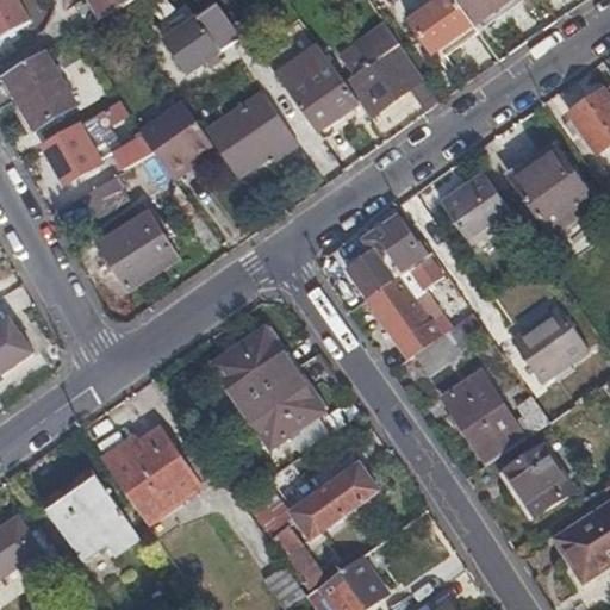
[(17,0),(0,0),(0,43),(32,25),(17,0)]
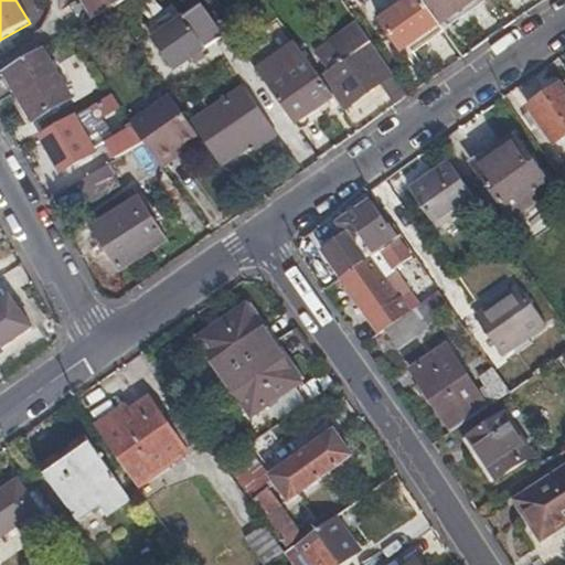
[(112,11),(129,0),(82,0),(83,0),(80,2),(92,23),(112,11)]
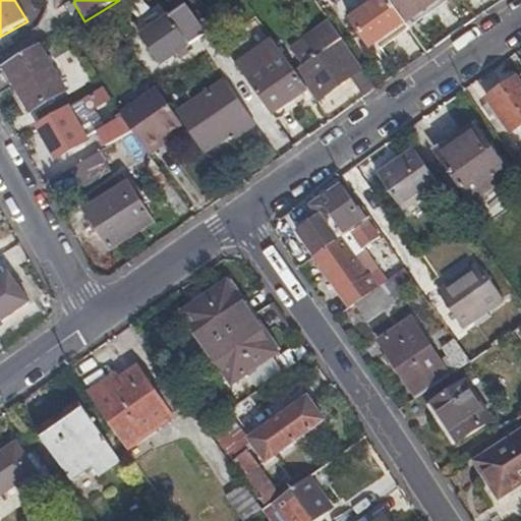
[(403,24),(386,0),(378,0),(348,20),(367,49),(403,24)]
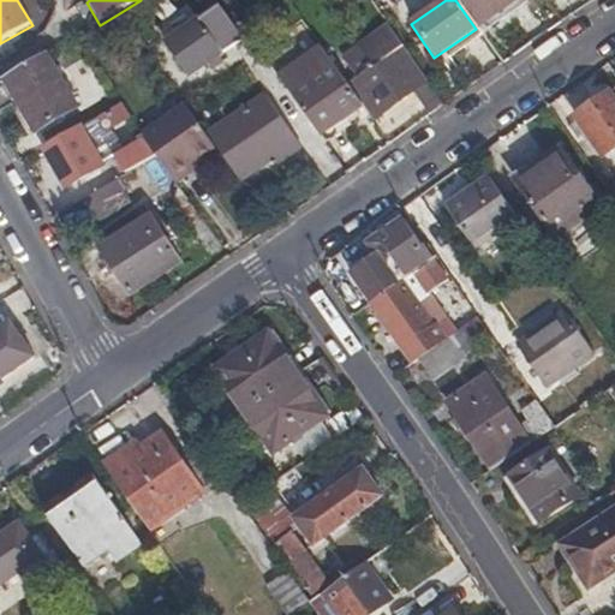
[(455,0),(476,29),(477,29),(518,0),(455,0)]
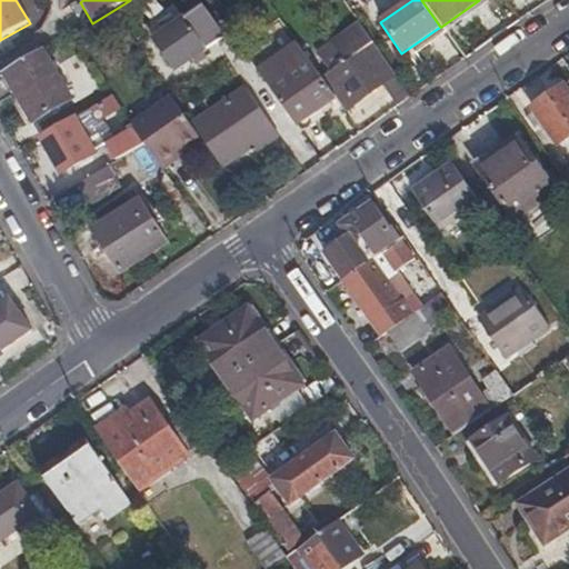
[(185,20),(152,41),(175,75),(207,52),(185,20)]
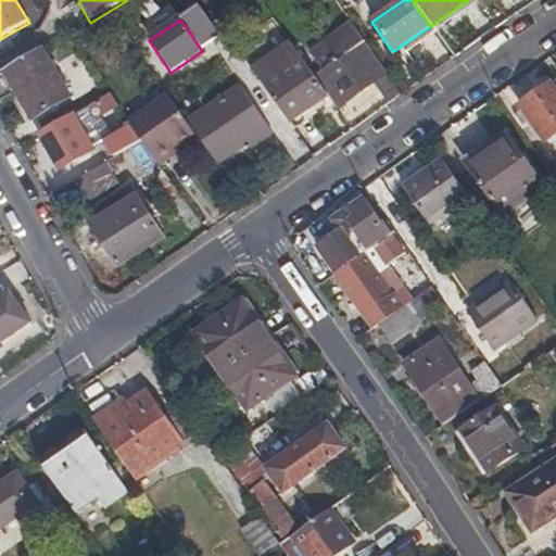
[(327,98),(336,111),(373,84),(375,87),(387,78),(384,75),(351,25),(302,61),(327,98)]
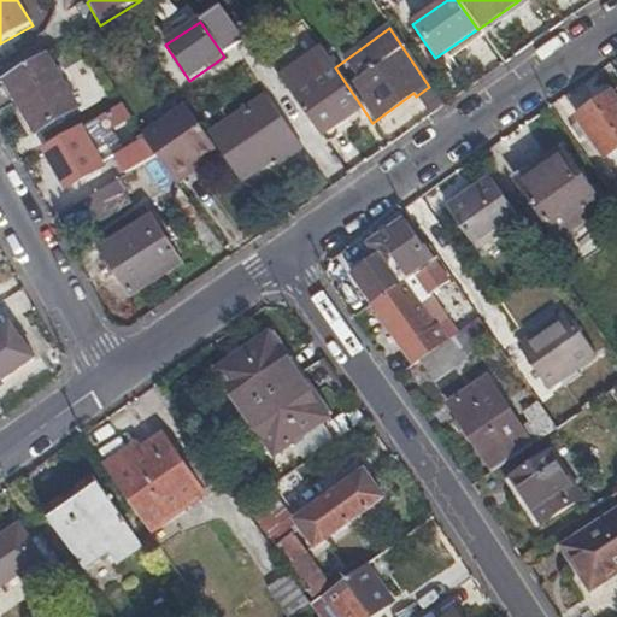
[(280,80),(321,139),(363,109),(335,68),(322,48),(280,80)]
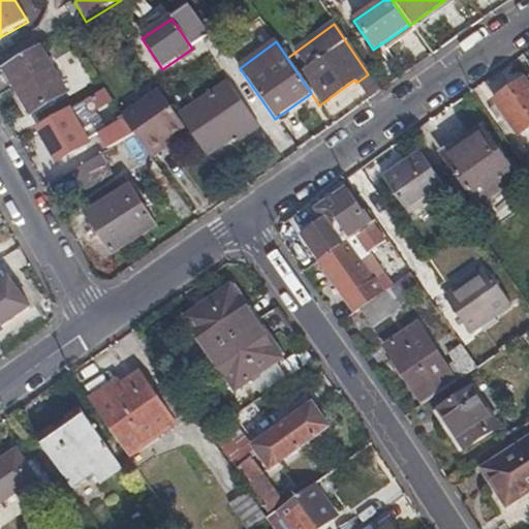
[(40,48),(5,68),(33,118),(70,96),(40,48)]
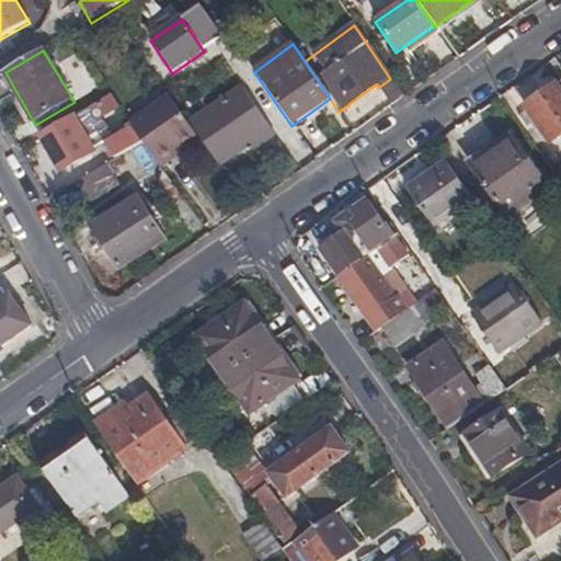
[(378,88),(391,107),(404,99),(390,79),(378,88)]
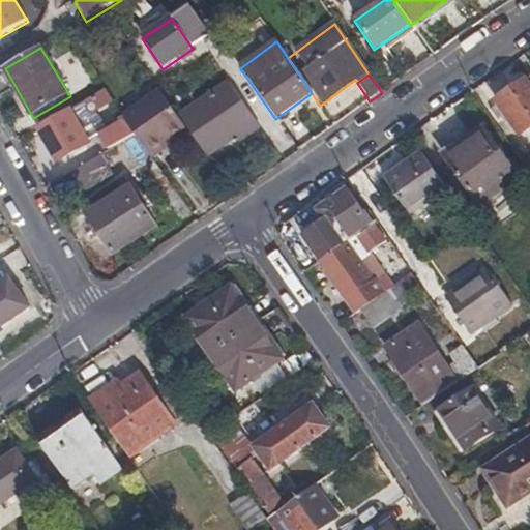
[(529,86),(527,81),(526,81),(496,101),(521,136),(529,129),(529,86)]
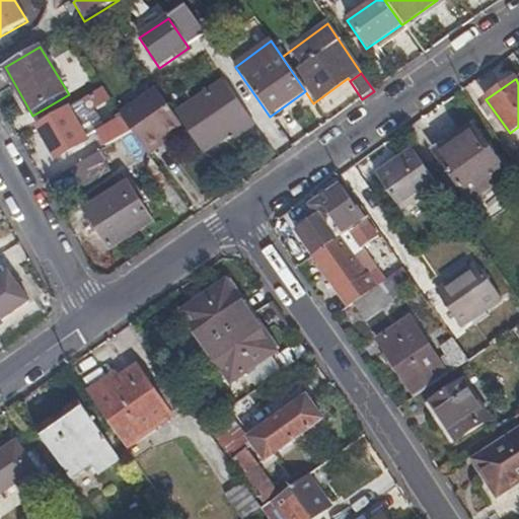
[(238,134),(253,124),(224,83),(177,113),(202,151),(235,130),(238,134)]
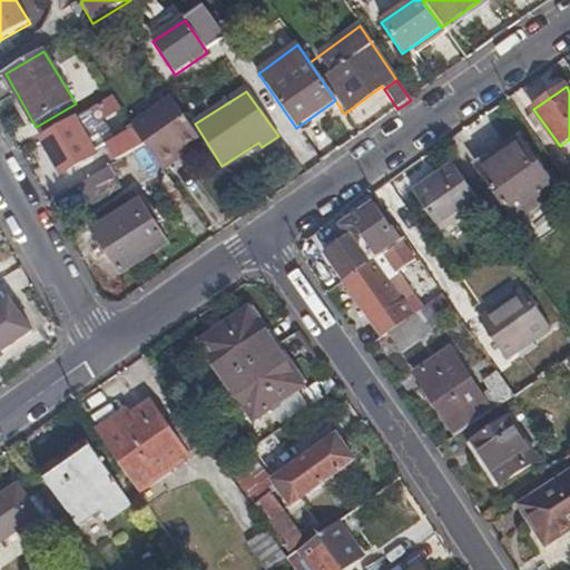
[(185,139),(195,133),(193,130),(176,105),(163,114),(174,129),(178,127),(185,139)]
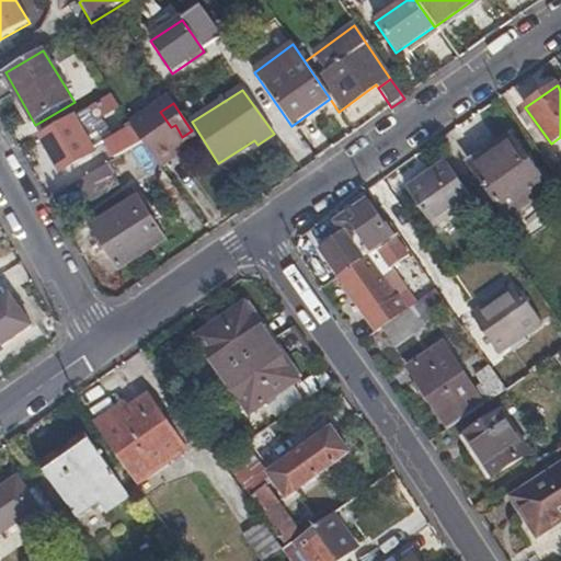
[(75,121),(41,139),(59,172),(93,153),(75,121)]
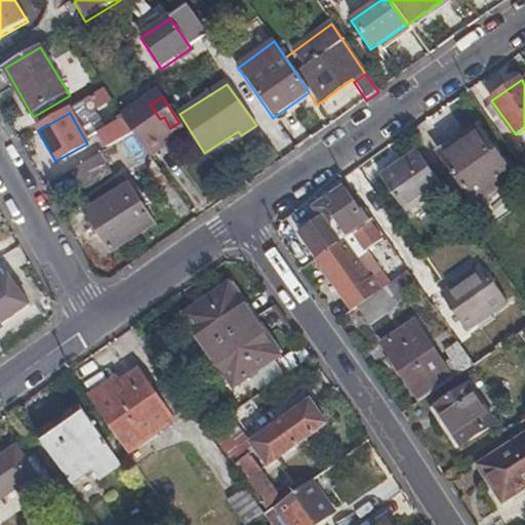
[(112,148),(134,135),(126,122),(105,134),(112,148)]
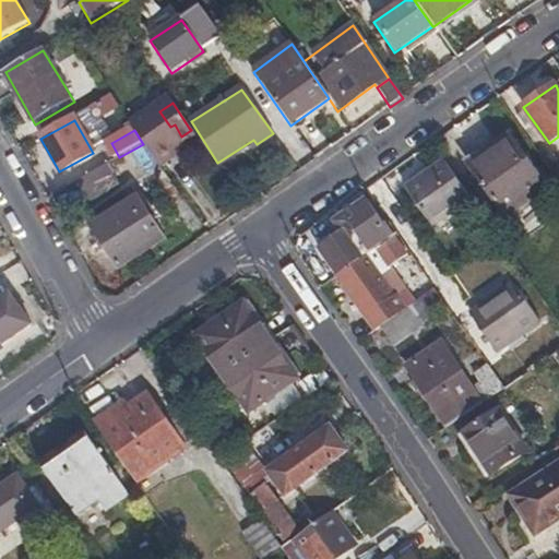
[(510,134),(468,163),(507,216),(548,187),(510,134)]
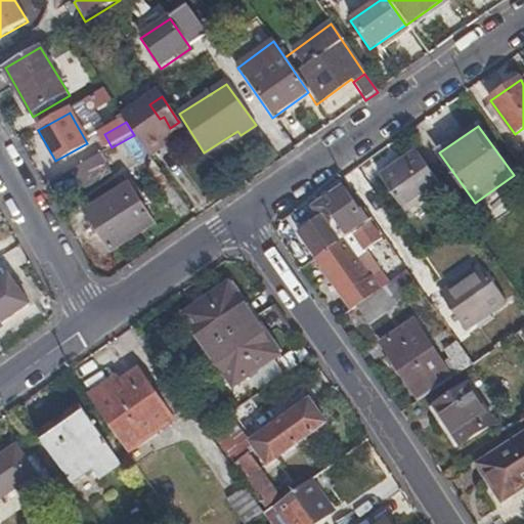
[(89,200),(122,180),(105,151),(72,171),(89,200)]
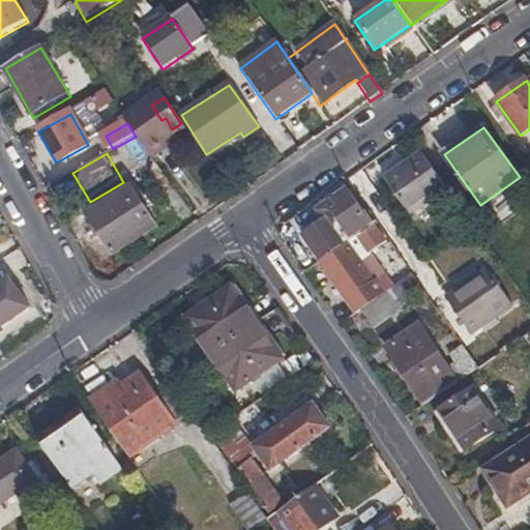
[(411,215),(447,190),(422,153),(386,179),(411,215)]
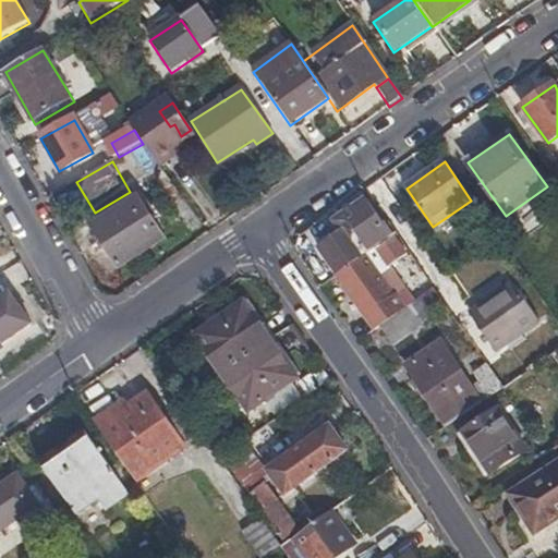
[(138,199),(91,227),(114,269),(162,243),(138,199)]
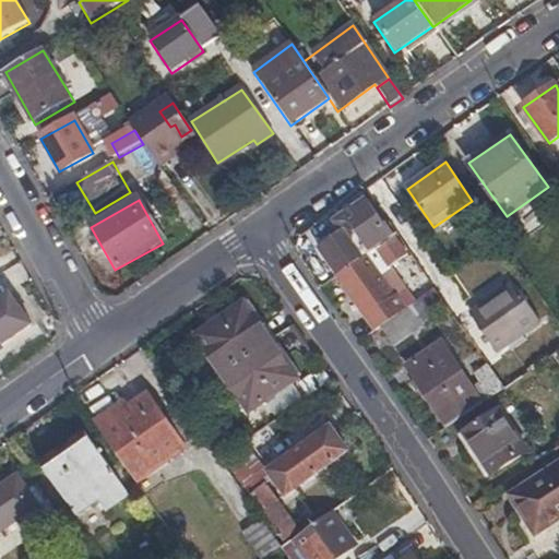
[(319,250),(336,275),(376,249),(393,237),(384,224),(381,225),(367,203),(337,224),(344,234),(319,250)]
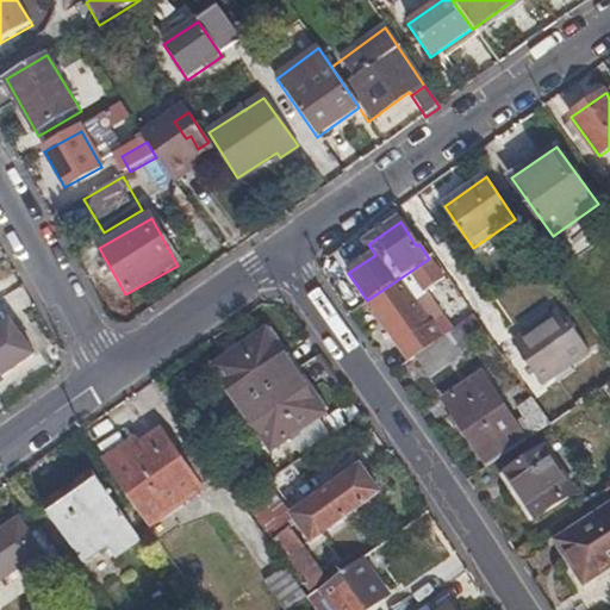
[(367,300),(410,360),(415,355),(467,317),(440,278),(442,277),(429,259),(410,272),(367,300)]
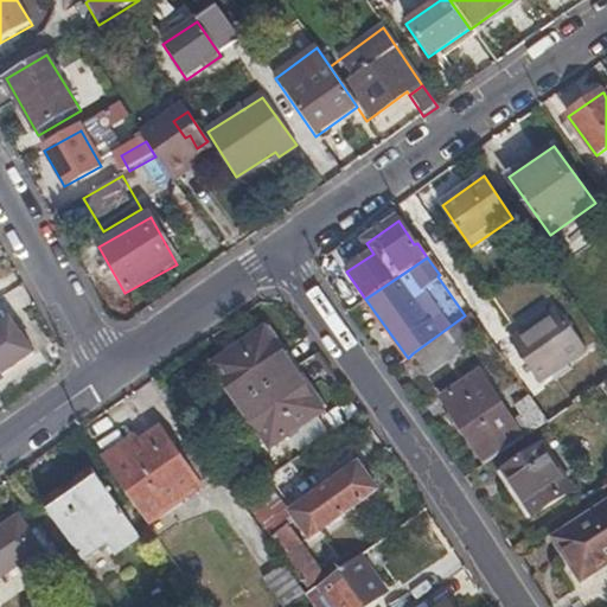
[(558,311),(505,346),(535,388),(587,352),(558,311)]
